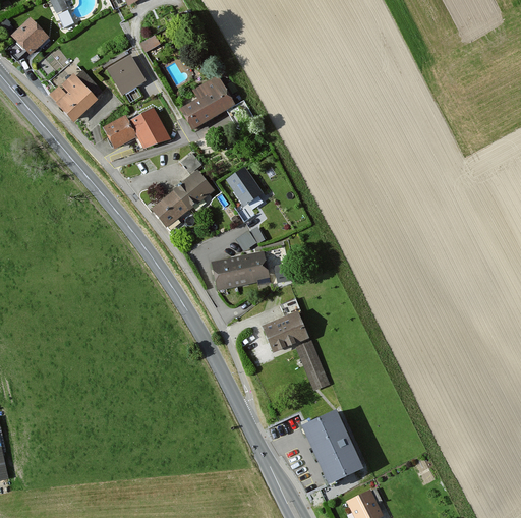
[(52,0),(50,1),(57,13),(70,7),(67,0),(52,0)]
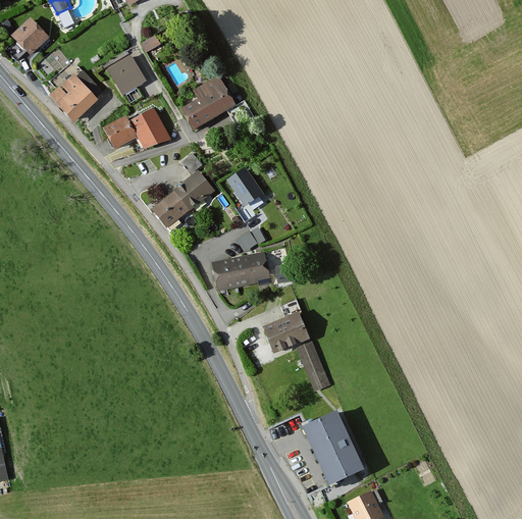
[(1,24),(6,31),(12,24),(7,18),(1,24)]
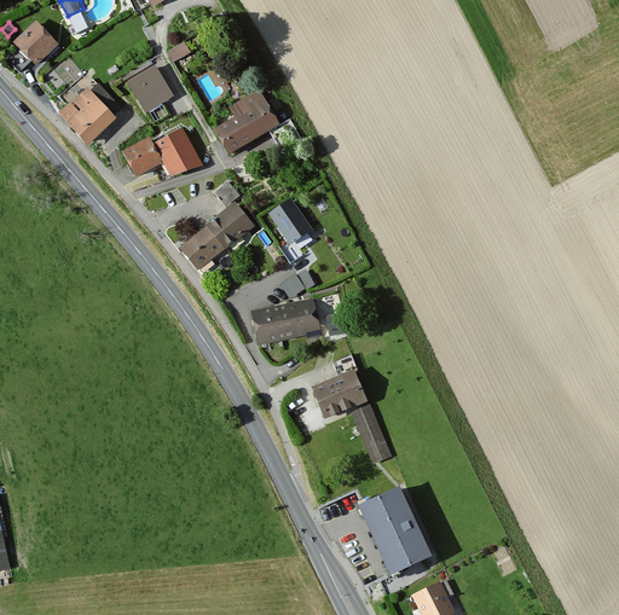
[(39,22),(16,41),(36,64),(59,45),(39,22)]
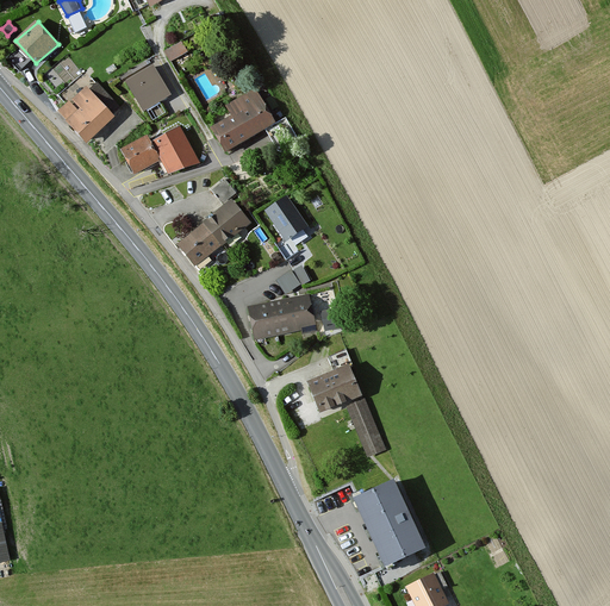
[(181,42),(166,50),(172,60),(186,51),(181,42)]
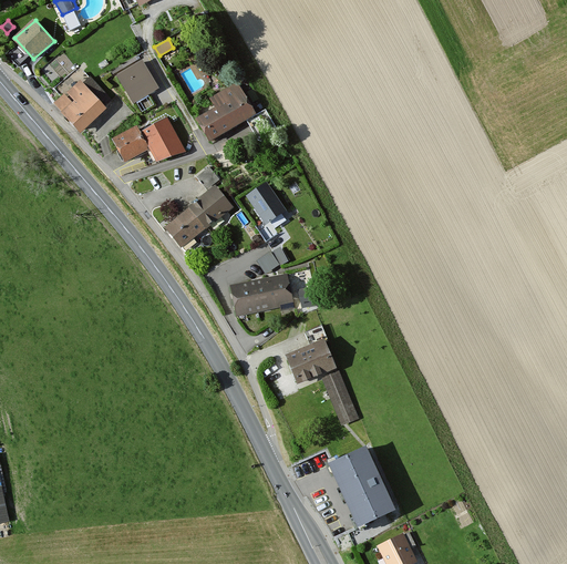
[(143,60),(116,75),(133,103),(158,88),(143,60)]
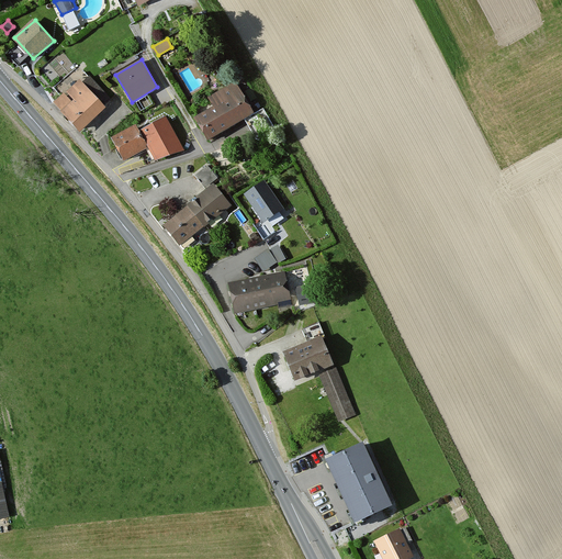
[(80,78),(55,101),(82,131),(108,107),(80,78)]
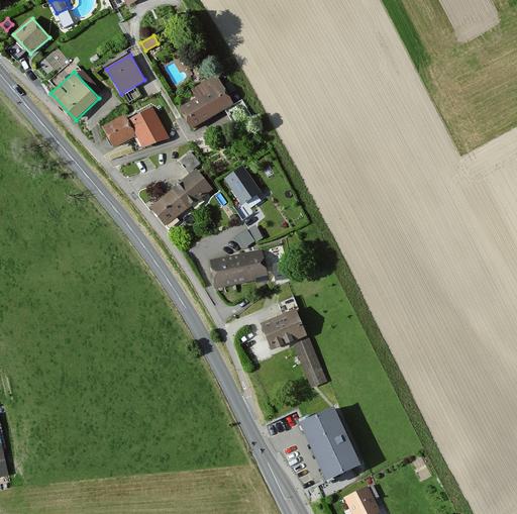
[(180,108),(191,127),(233,102),(215,74),(191,89),(196,98),(180,108)]
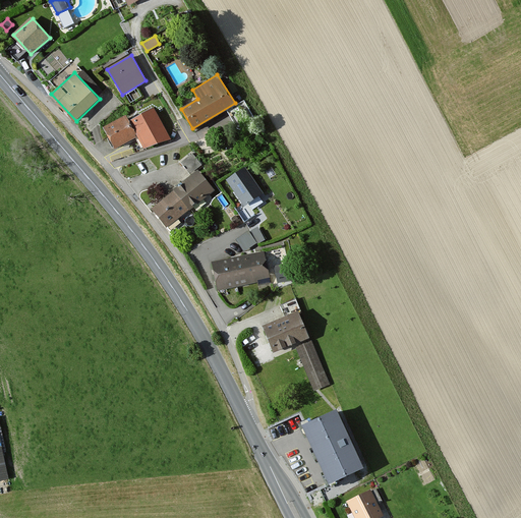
[(154,109),(131,121),(148,150),(169,137),(154,109)]
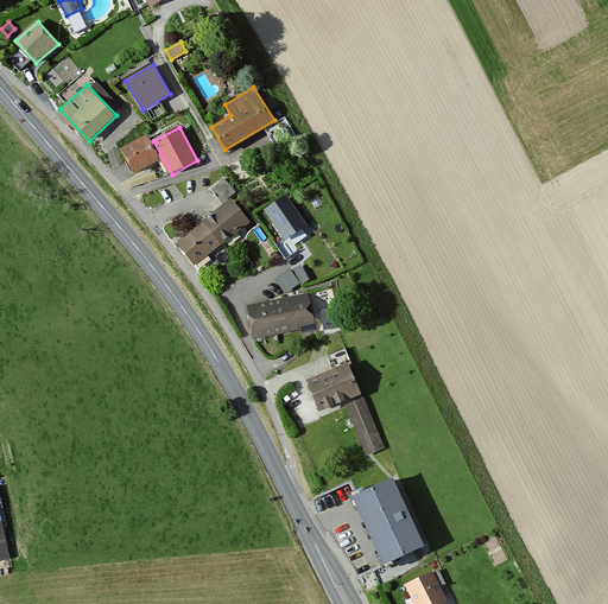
[(147,134),(121,148),(135,173),(162,159),(147,134)]
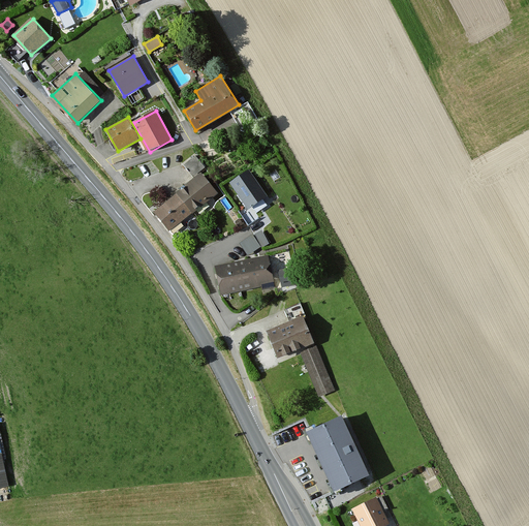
[(195,155),(183,164),(191,176),(204,166),(195,155)]
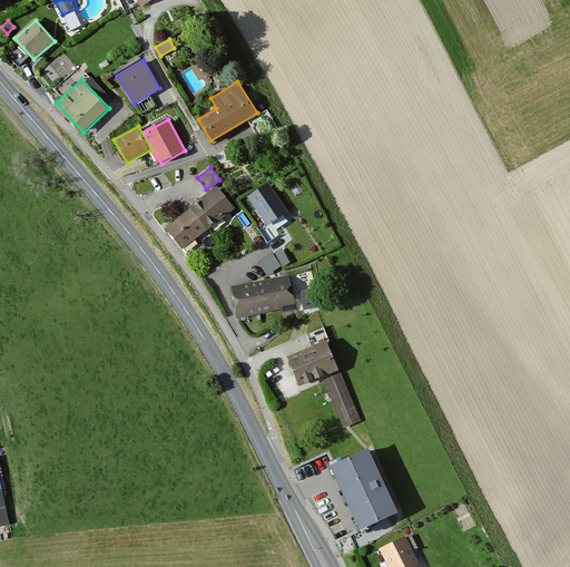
[(288,207),(268,179),(248,192),(268,221),(288,207)]
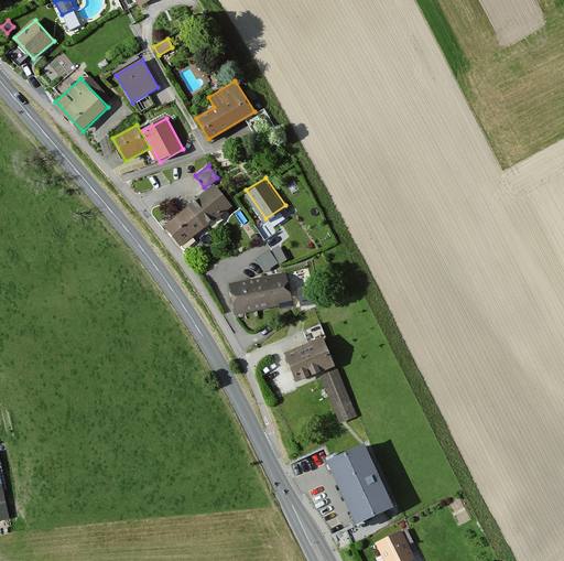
[(216,185),(188,206),(205,226),(231,205),(216,185)]
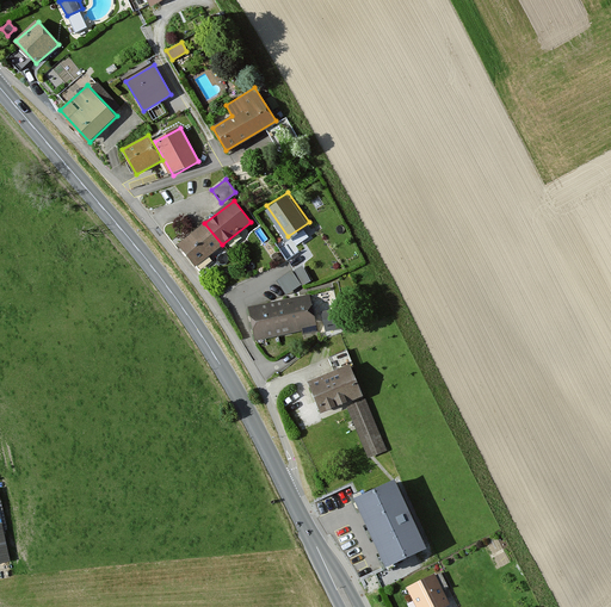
[(202,225),(179,245),(196,266),(220,246),(202,225)]
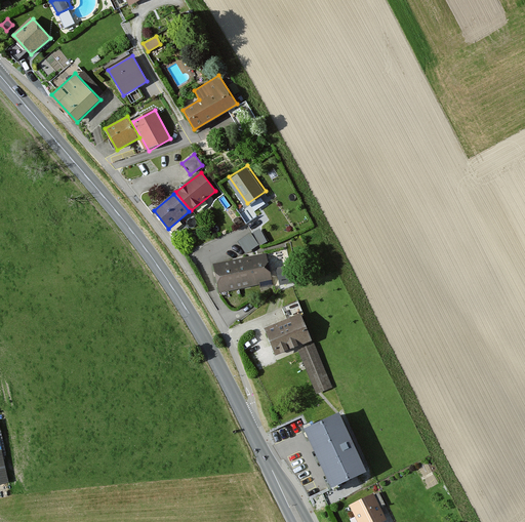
[(259,240),(268,237),(264,224),(255,227),(259,240)]
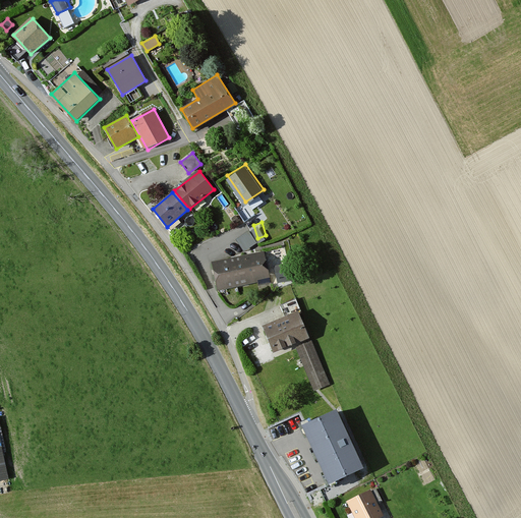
[(238,235),(246,246),(258,238),(250,226),(238,235)]
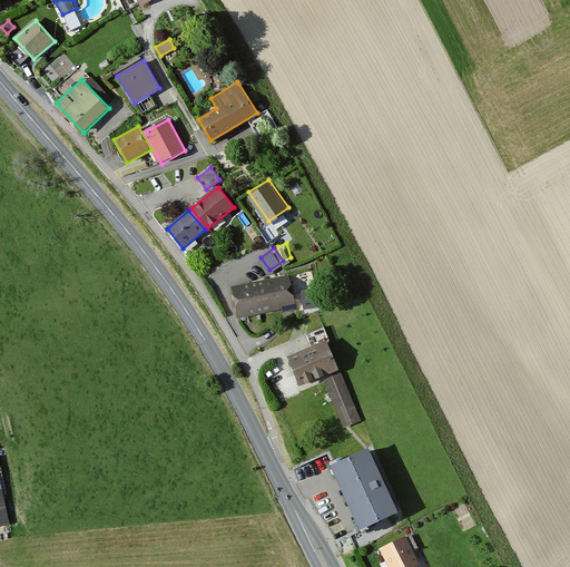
[(288,272),(234,286),(242,315),(278,306),(281,314),(297,310),(288,272)]
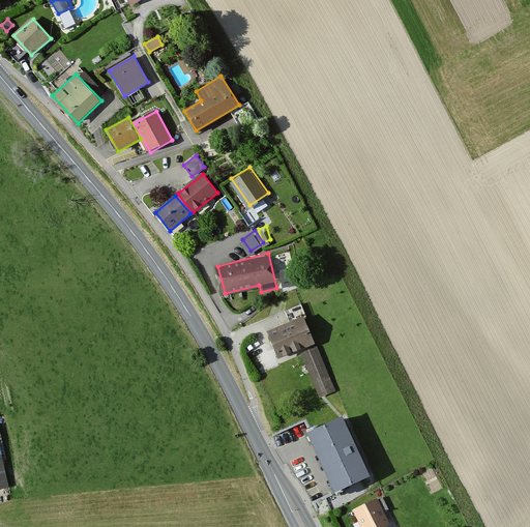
[(291,322),(268,330),(278,357),(315,344),(299,303),(286,309),(291,322)]
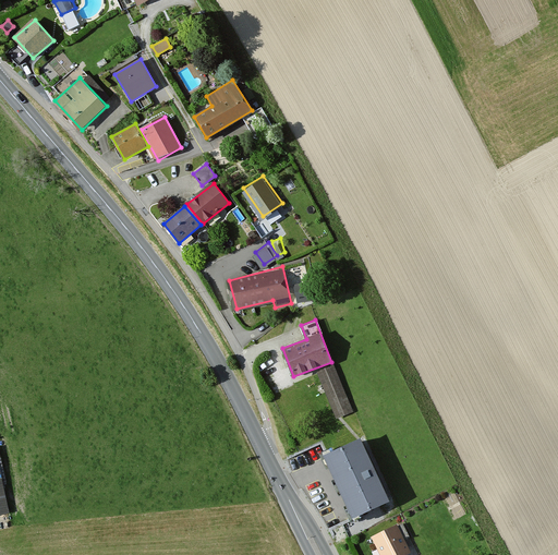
[(334,364),(317,371),(336,418),(352,410),(334,364)]
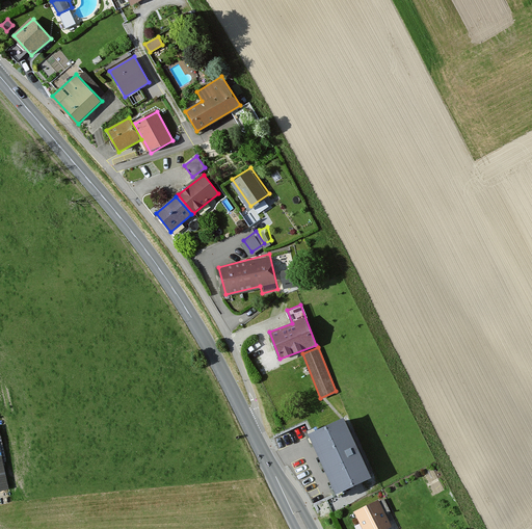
[(369,479),(343,423),(310,439),(337,495),(369,479)]
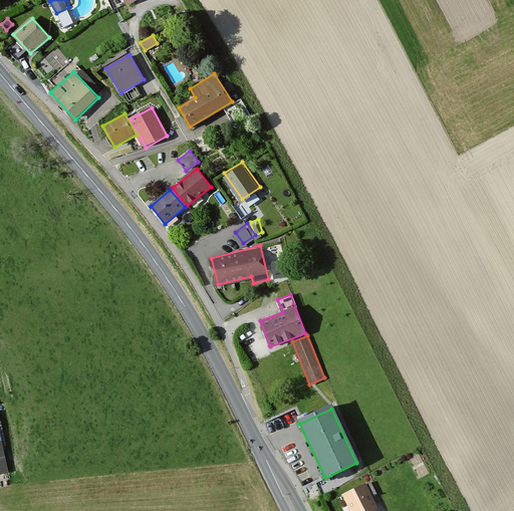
[(366,482),(342,494),(350,510),(372,510),(379,508),(366,482)]
